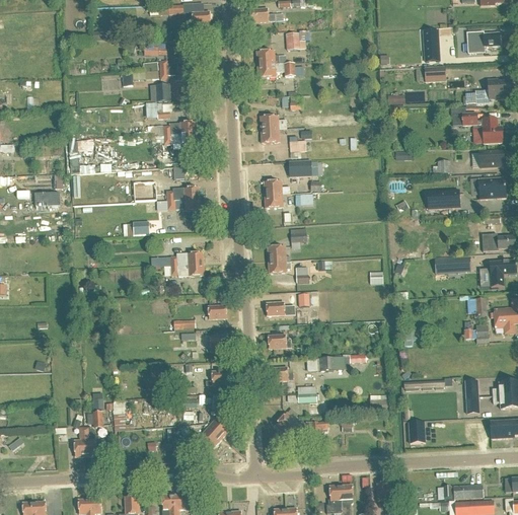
[(149,5),(150,14),(183,13),(182,4),(149,5)]
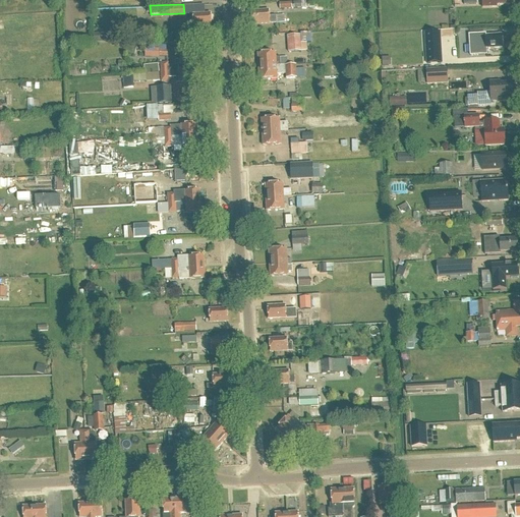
[(250,9),(251,22),(269,21),(269,20),(284,19),(283,12),(269,13),(268,8),(250,9)]
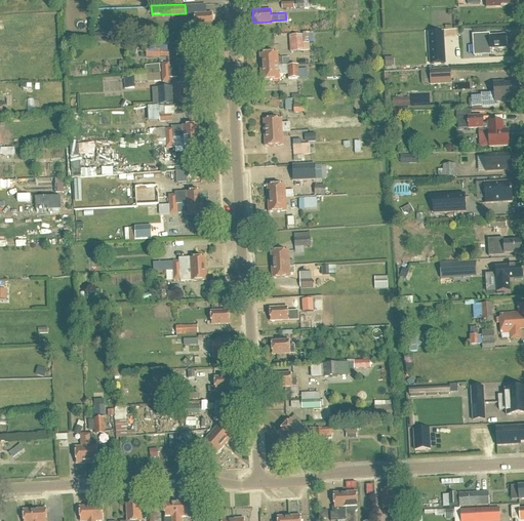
[(195,22),(190,22),(191,26),(195,26),(212,25),(211,11),(194,12),(195,22)]
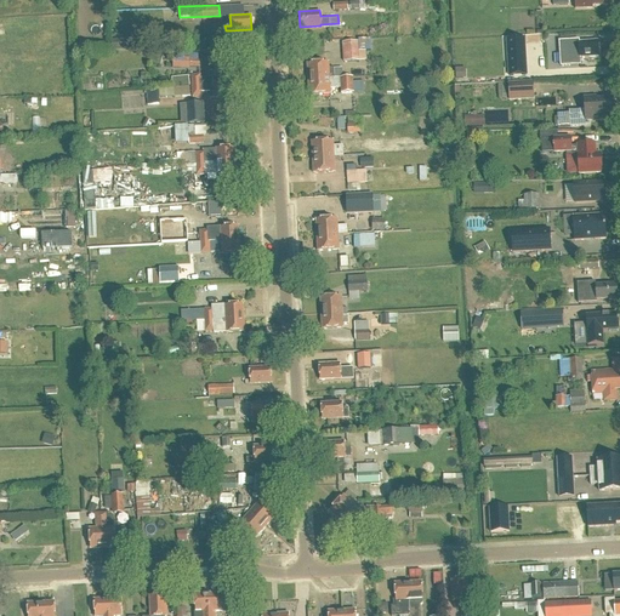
[(524,34),(505,35),(507,73),(527,73),(524,34)]
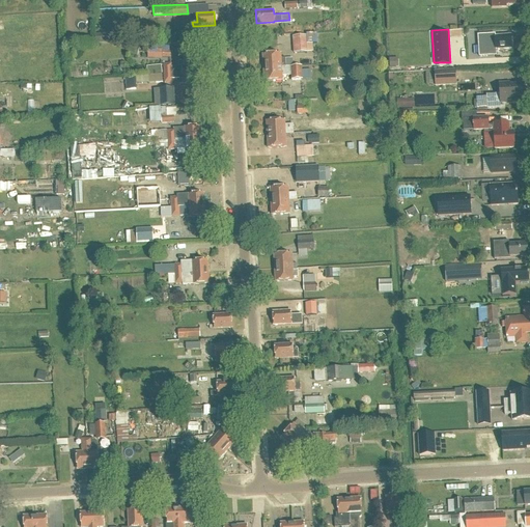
[(305,32),(291,33),(293,50),(312,49),(311,40),(306,40),(305,32)]
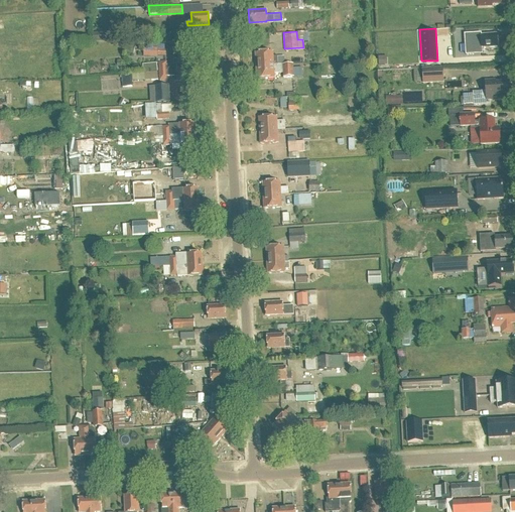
[(480,31),(464,32),(465,52),(481,51),(481,45),(496,44),(495,31),(480,32),(480,31)]
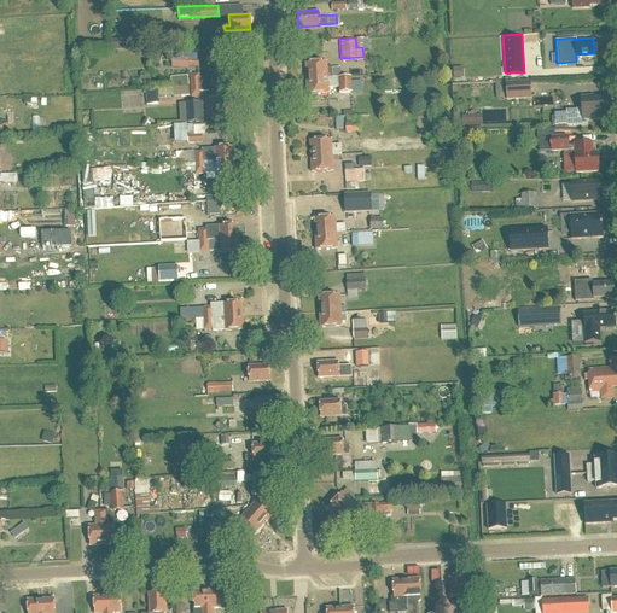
[(326,59),(304,60),(306,76),(332,75),(331,64),(326,64),(326,59)]
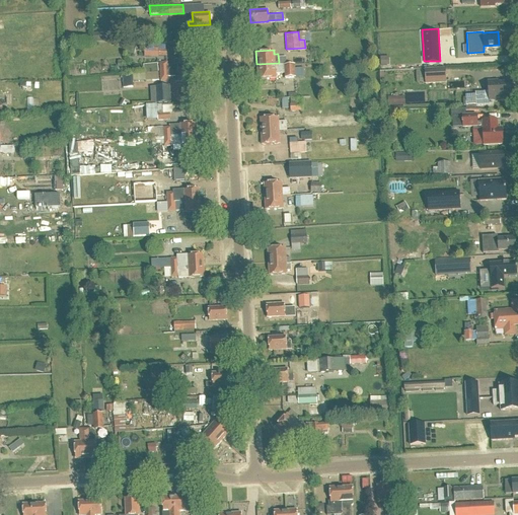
[(159,69),(192,68),(192,57),(173,58),(173,62),(166,63),(166,60),(158,60),(159,69)]
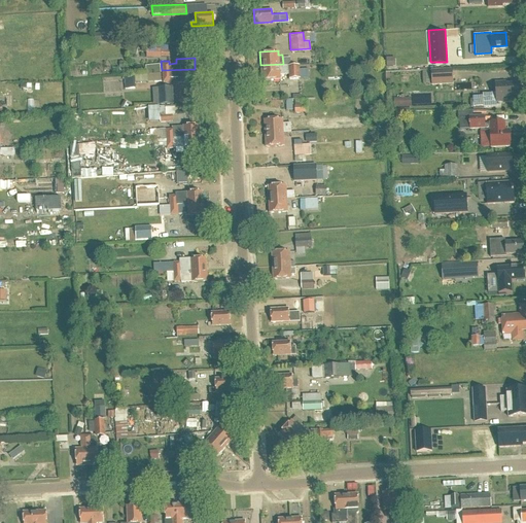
[(145,71),(160,70),(160,62),(145,63),(145,71)]
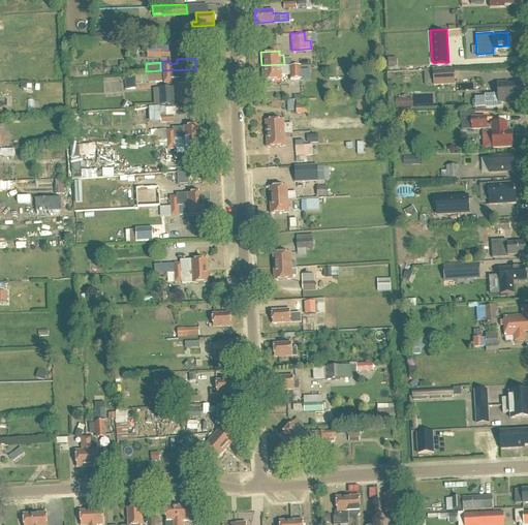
[(284,64),(261,65),(262,79),(280,78),(280,72),(288,72),(289,76),(309,75),(309,66),(300,67),(300,63),(284,64)]
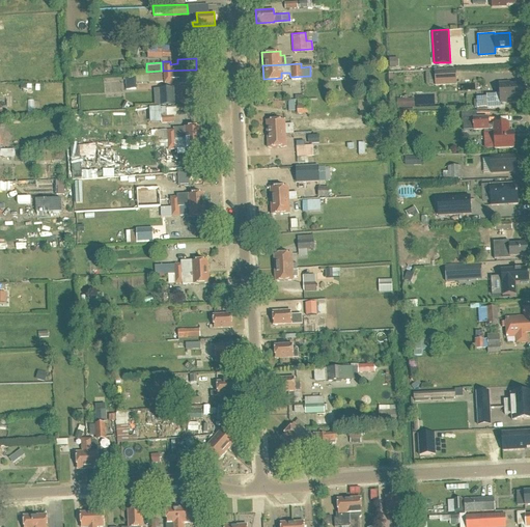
[(434,68),(435,84),(456,83),(455,67),(434,68)]
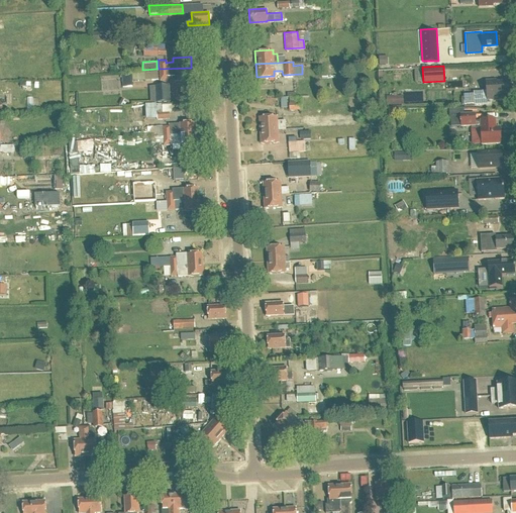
[(174,80),(192,79),(191,68),(159,69),(159,79),(167,78),(167,75),(174,74),(174,80)]
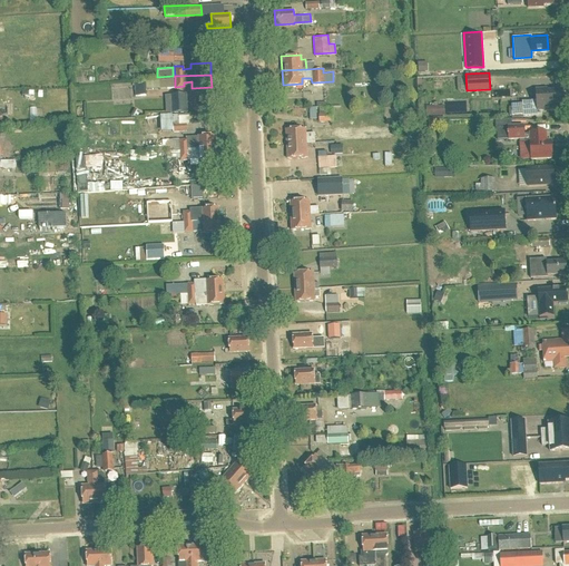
[(174,86),(173,77),(158,78),(158,87),(174,86)]
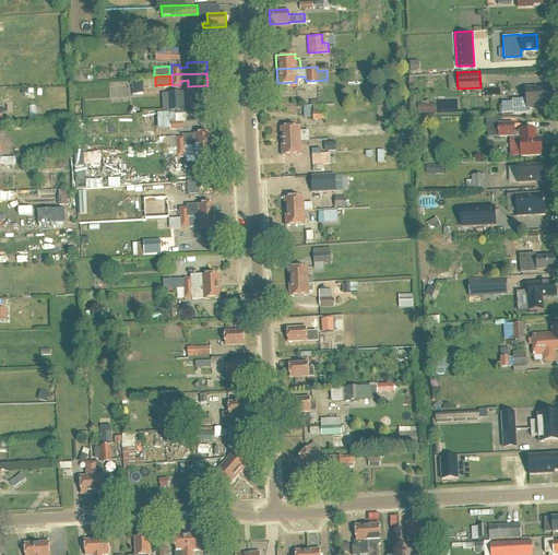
[(142,91),(142,85),(142,78),(131,79),(132,92),(142,91)]
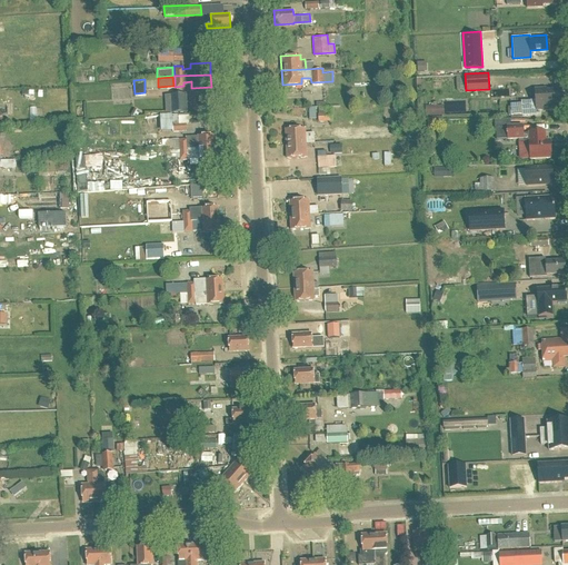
[(545,86),(534,87),(535,98),(520,99),(520,101),(510,102),(511,112),(521,111),(521,114),(539,112),(539,108),(559,107),(558,88),(545,88),(545,86)]
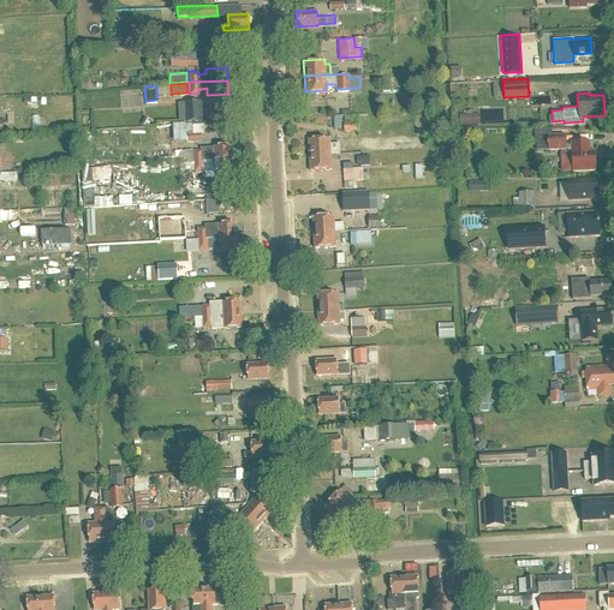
[(183,100),(184,119),(201,119),(200,99),(183,100)]
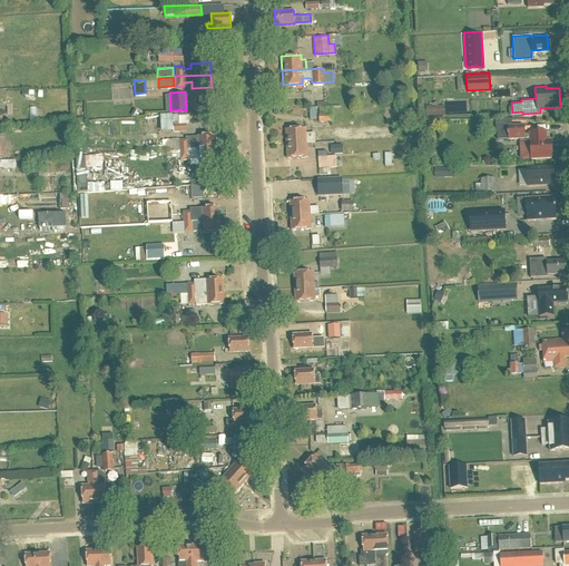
[(444,104),(424,104),(424,114),(444,114),(444,104)]
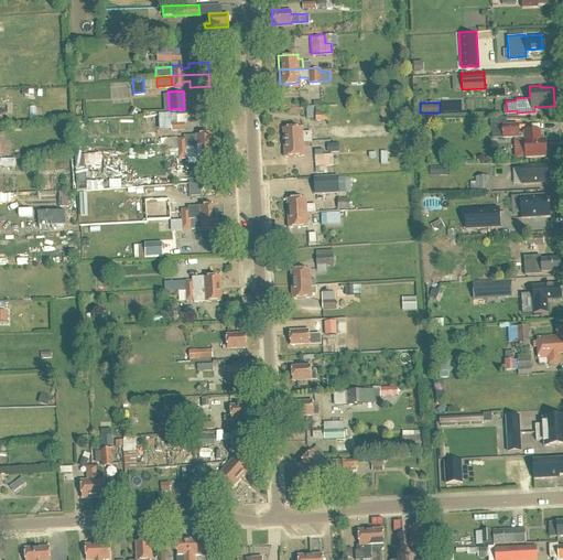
[(170,128),(184,128),(183,120),(176,120),(175,111),(158,112),(158,128),(170,128)]
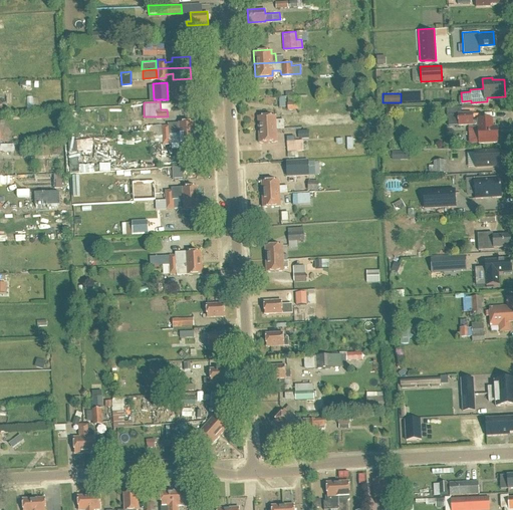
[(386,107),(386,114),(394,114),(394,106),(386,107)]
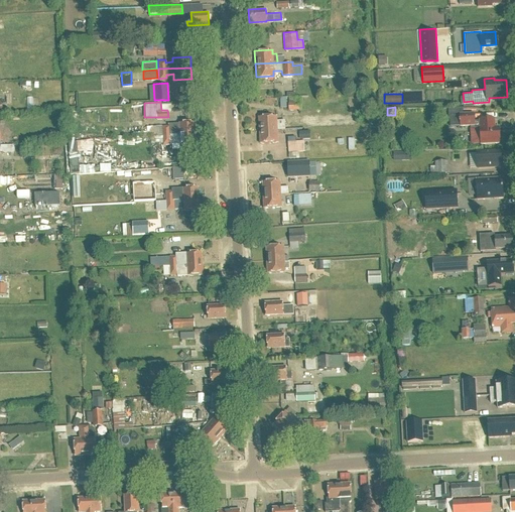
[(460,123),(460,124),(474,123),(473,111),(459,112),(448,113),(449,124),(460,123)]
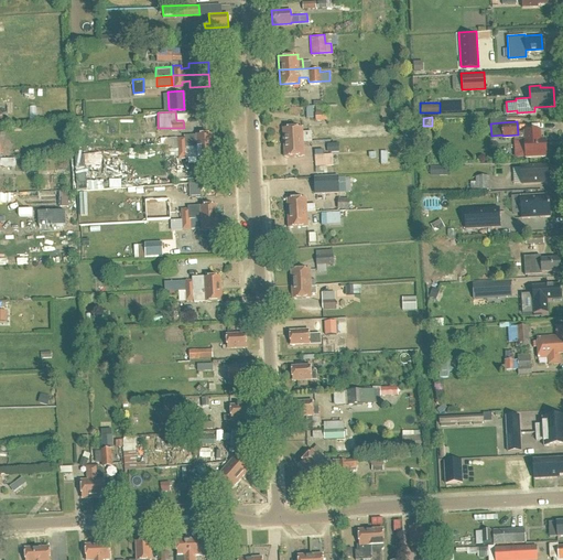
[(282,126),(283,140),(306,139),(311,139),(311,137),(311,131),(310,129),(301,129),(301,125),(282,126)]
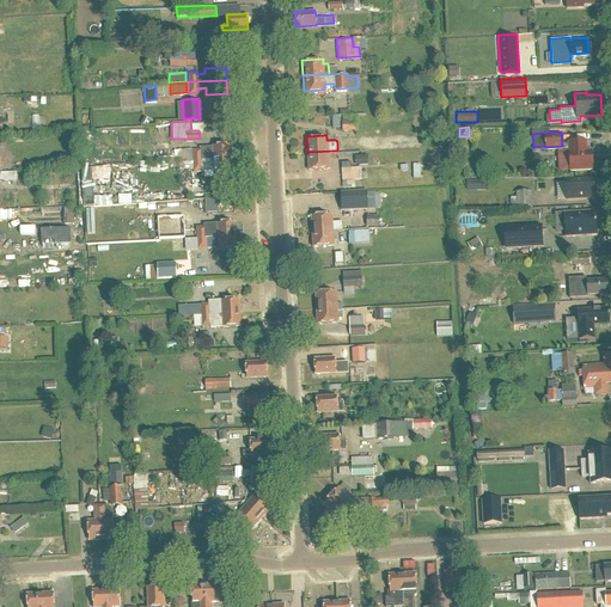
[(591,148),(586,148),(586,139),(568,140),(569,169),(592,167),(591,148)]
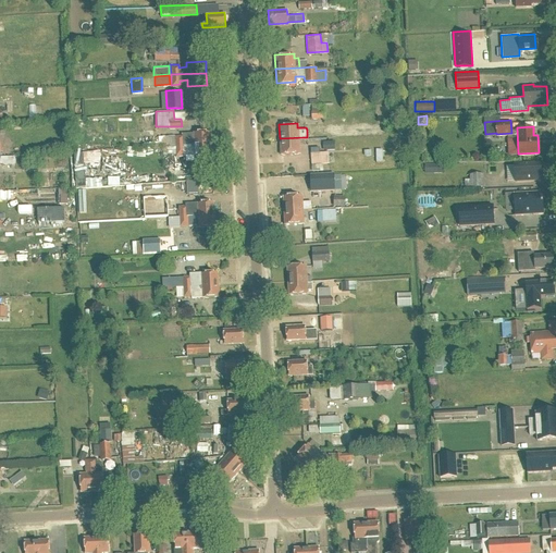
[(181,132),(181,134),(164,135),(165,143),(167,142),(168,144),(174,144),(174,145),(210,143),(209,131),(181,132)]
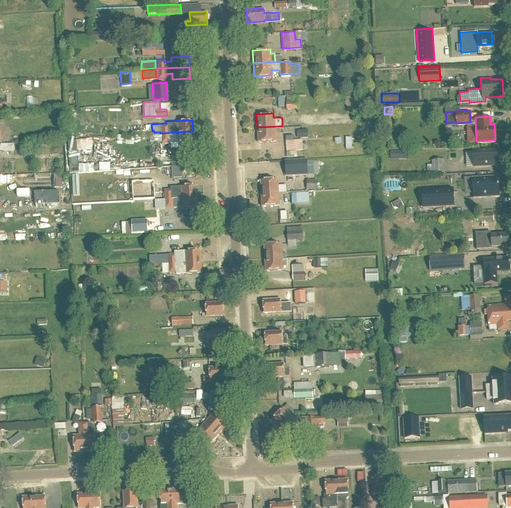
[(278,126),(257,127),(257,140),(274,139),(274,130),(279,130),(278,126)]
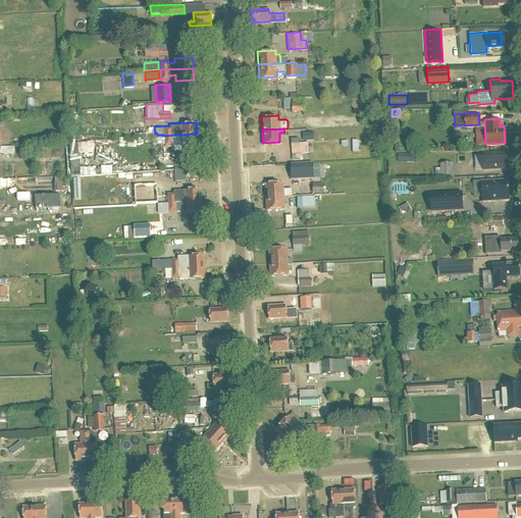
[(183,148),(183,146),(197,145),(197,134),(163,136),(164,145),(171,144),(172,149),(176,148),(176,155),(183,155),(183,148)]
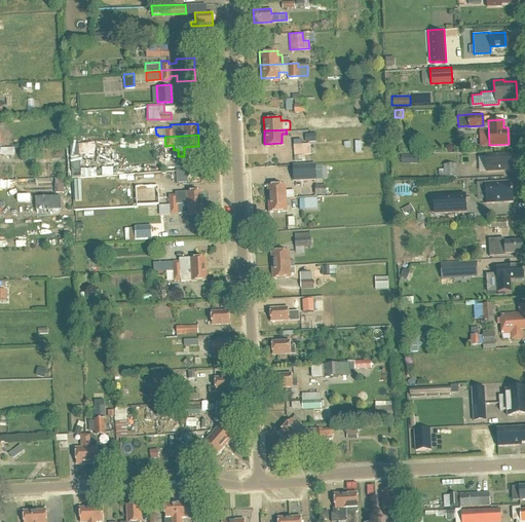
[(293,142),(293,152),(309,151),(309,141),(293,142)]
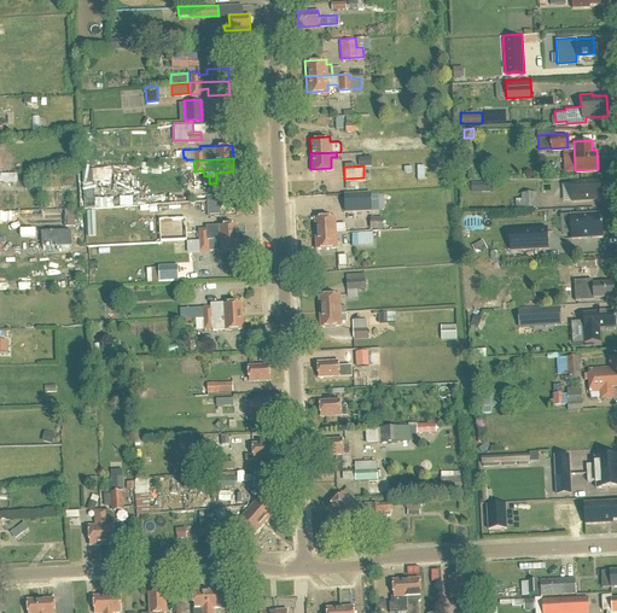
[(570,179),(571,199),(601,197),(600,177),(570,179)]
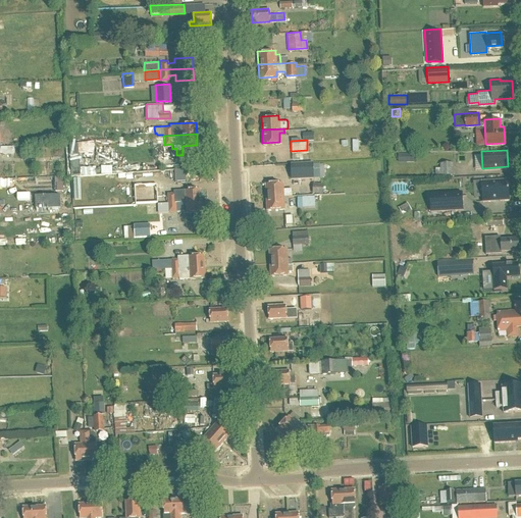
[(290,161),(291,177),(313,176),(312,160),(290,161)]
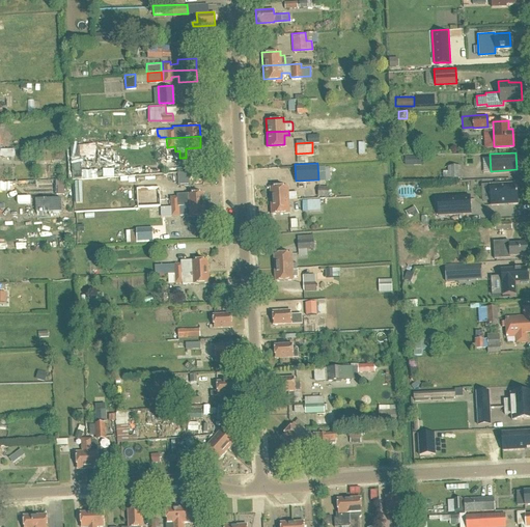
[(517,201),(515,181),(489,183),(491,203),(500,202),(500,200),(507,200),(507,202),(517,201)]
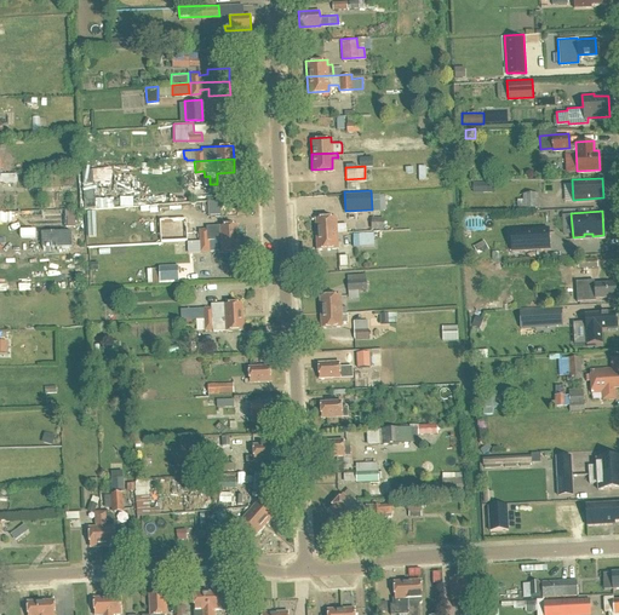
[(342,230),(345,230),(345,222),(336,222),(336,216),(314,217),(315,233),(342,230)]
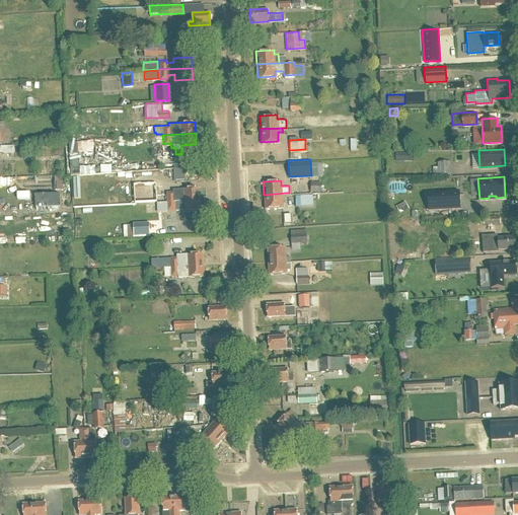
[(199,187),(180,188),(181,196),(183,196),(183,199),(199,198),(199,187)]
